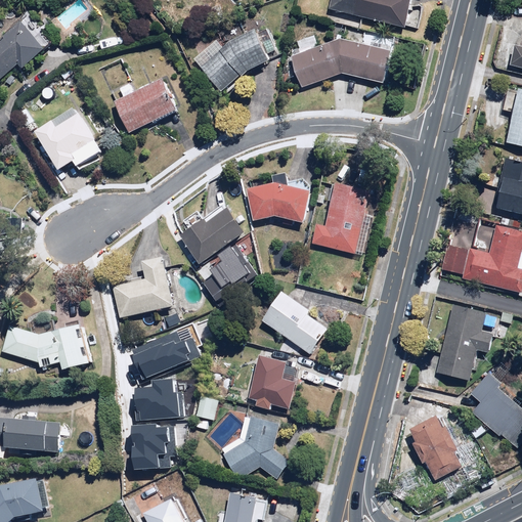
[(422,5),(408,2),(409,0),(330,0),(328,8),(402,28),(403,25),(416,28),(422,5)]
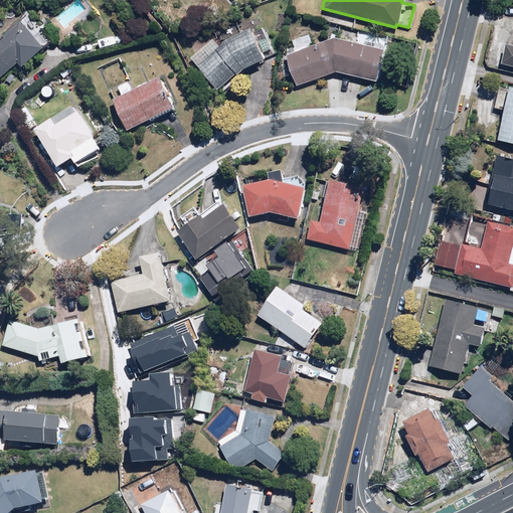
[(52,44),(28,16),(0,39),(0,75),(16,62),(23,70),(52,44)]
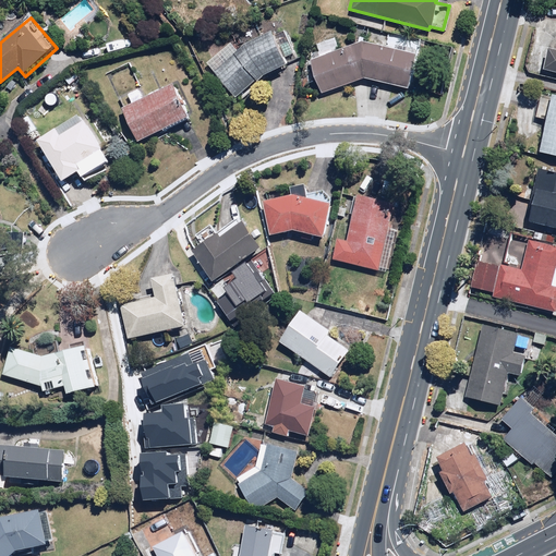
[(293,48),(286,32),(270,32),(243,45),(236,50),(229,41),(204,62),(236,98),(256,80),(286,65),(280,55),(293,48)]
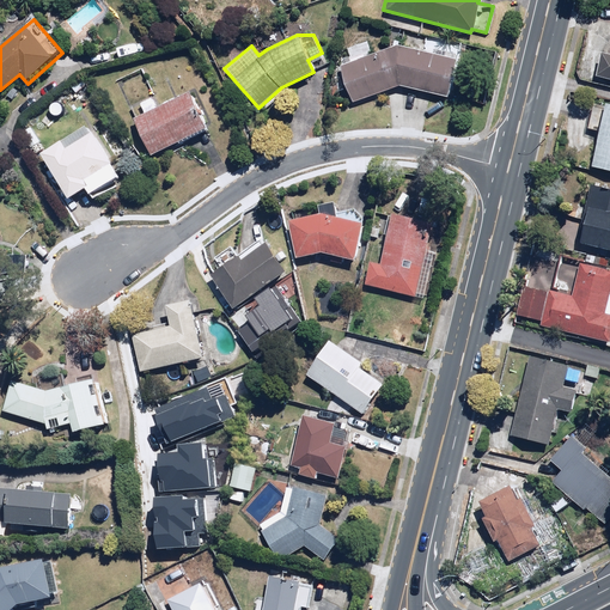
[(418,49),(397,44),(336,66),(349,102),(396,85),(447,98),(457,54),(419,44),(418,49)]
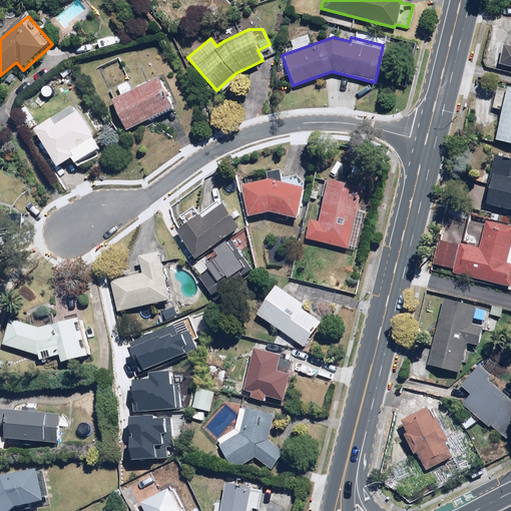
[(510,66),(510,46),(504,45),(499,64),(510,66)]
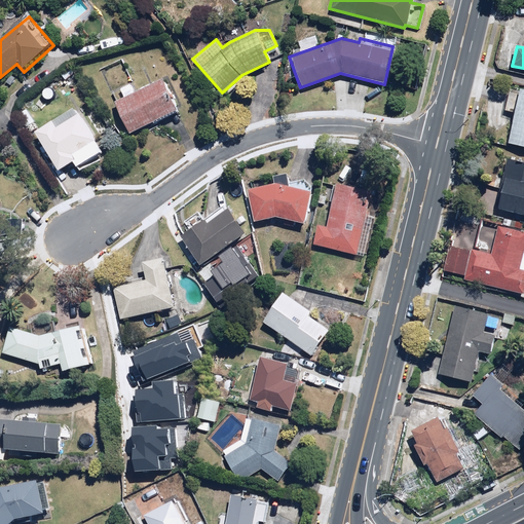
[(179,110),(163,78),(134,92),(128,84),(118,89),(122,98),(114,102),(129,134),(179,110)]
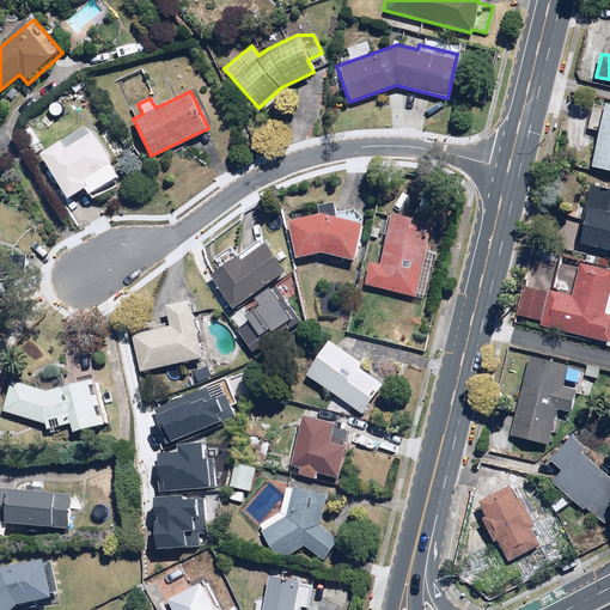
[(609,101),(607,101),(605,105),(593,103),(587,128),(598,130),(590,166),(609,170),(609,101)]
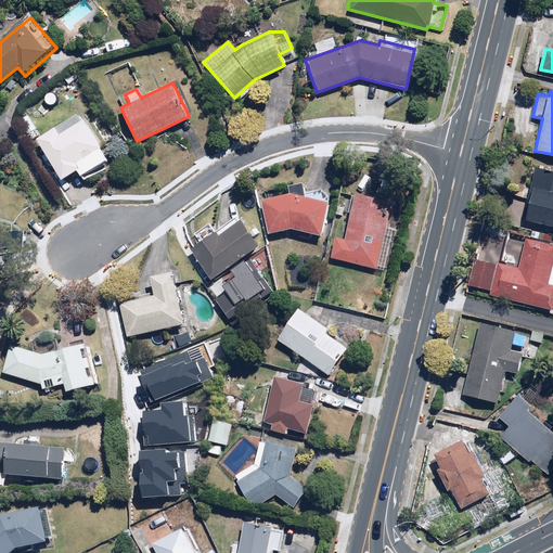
[(88,125),(79,113),(37,141),(42,150),(38,153),(43,161),(47,158),(62,182),(78,171),(82,177),(108,161),(86,126),(88,125)]
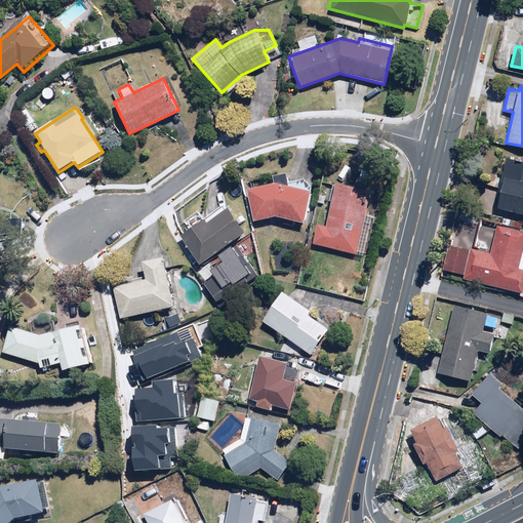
[(34,122),(25,108),(15,114),(25,128),(34,122)]
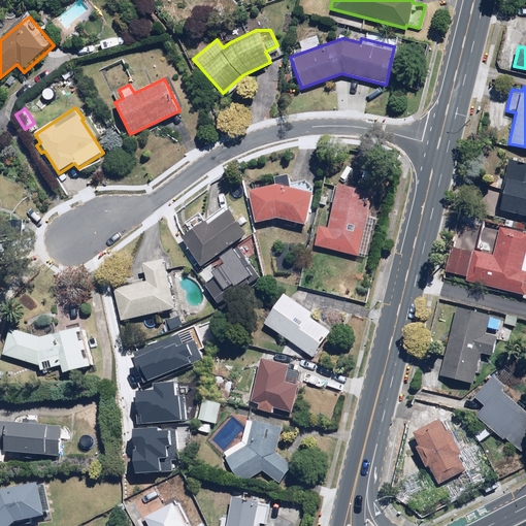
[(525,162),(507,157),(500,183),(505,184),(499,208),(525,215),(525,162)]
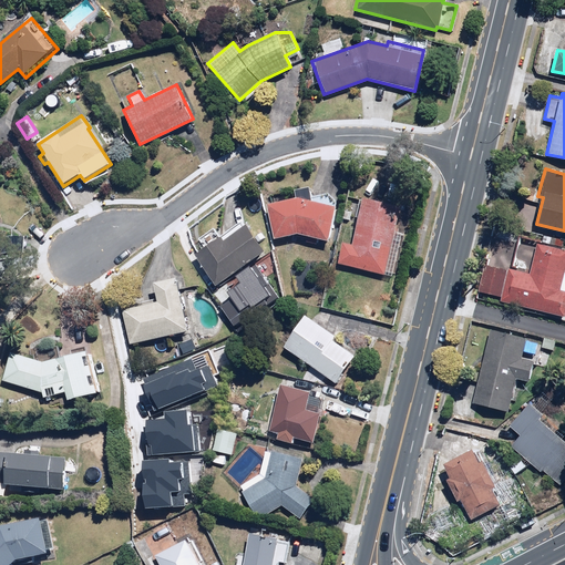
[(336,207),(311,202),(309,187),(294,189),(295,198),(266,204),(273,239),(297,234),(328,240),(336,207)]
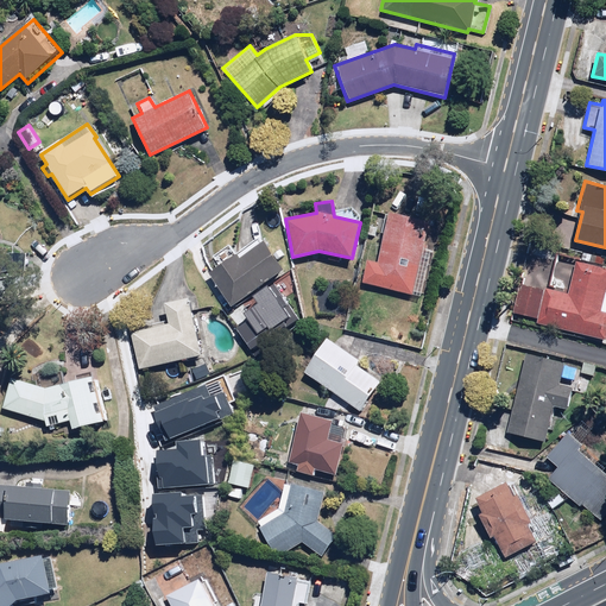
[(412,295),(429,223),(389,213),(377,262),(365,259),(359,283),(412,295)]
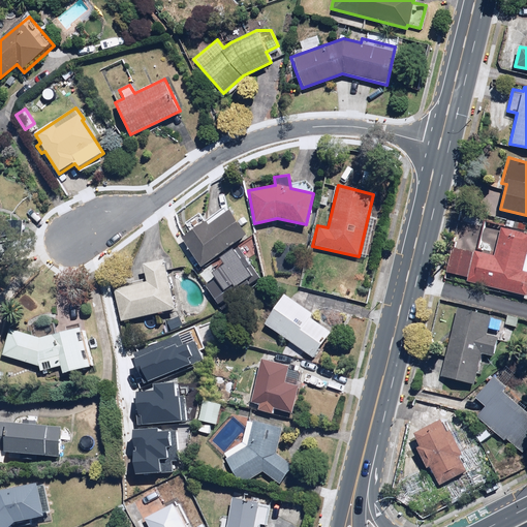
[(247,237),(225,206),(179,238),(200,269),(247,237)]
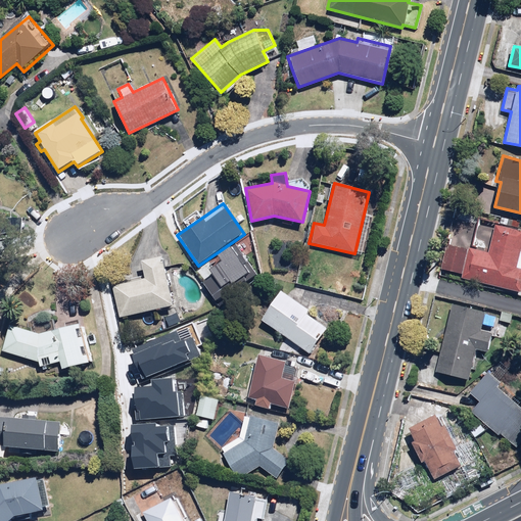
[(501,216),(499,223),(519,228),(520,221),(501,216)]
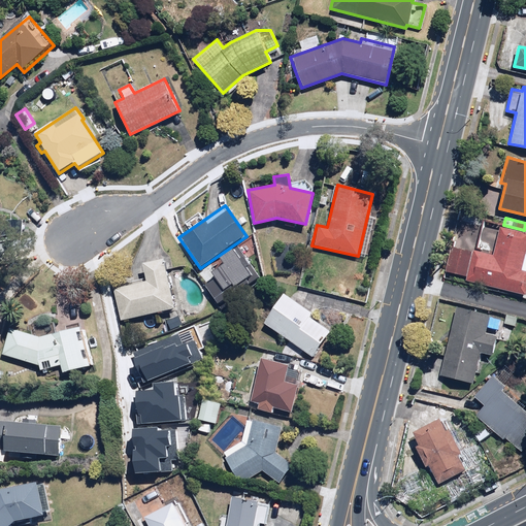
[(493,253),(490,253),(454,245),(450,269),(466,272),(465,281),(524,294),(525,285),(525,252),(525,247),(525,232),(498,227),(493,253)]
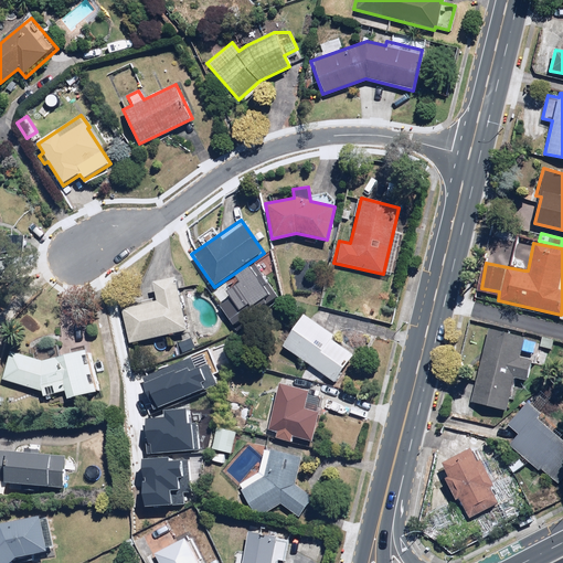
[(120,307),(127,343),(186,331),(176,278),(152,283),(156,300),(120,307)]
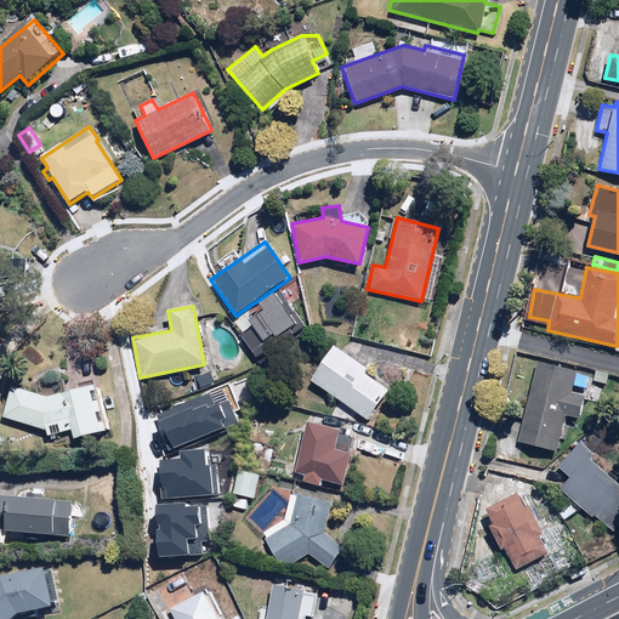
[(335,345),(310,378),(367,419),(388,390),(363,372),(367,368),(335,345)]
